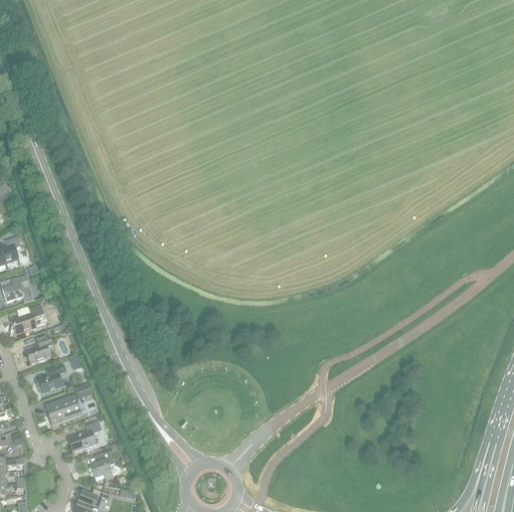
[(7,245),(0,247),(0,269),(7,267),(6,263),(18,259),(19,264),(20,263),(15,247),(21,245),(18,235),(5,239),(7,245)]
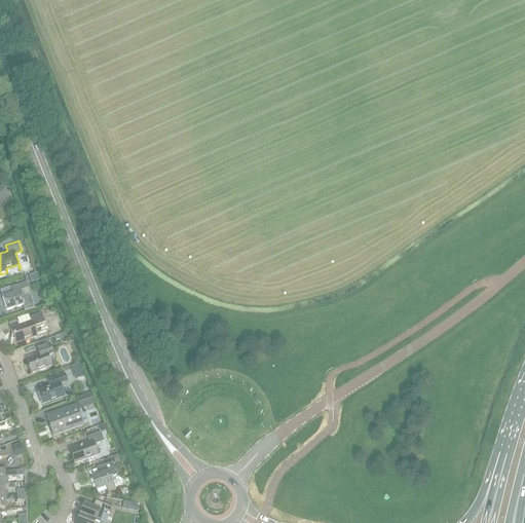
[(38,269),(30,271),(32,278),(40,276),(38,269)]
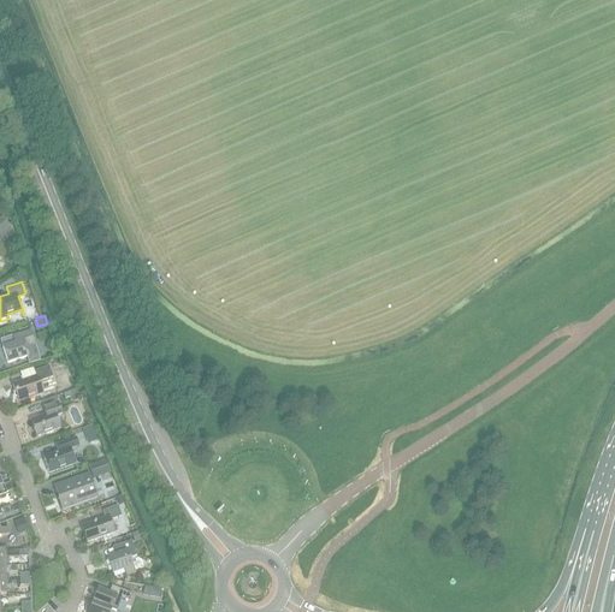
[(16,340),(4,344),(9,360),(28,354),(37,350),(35,342),(30,327),(13,333),(16,340)]
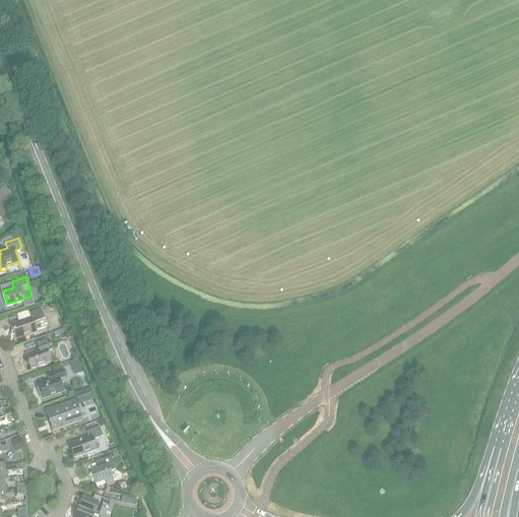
[(11,322),(16,336),(37,329),(34,320),(45,316),(42,306),(29,311),(30,315),(11,322)]
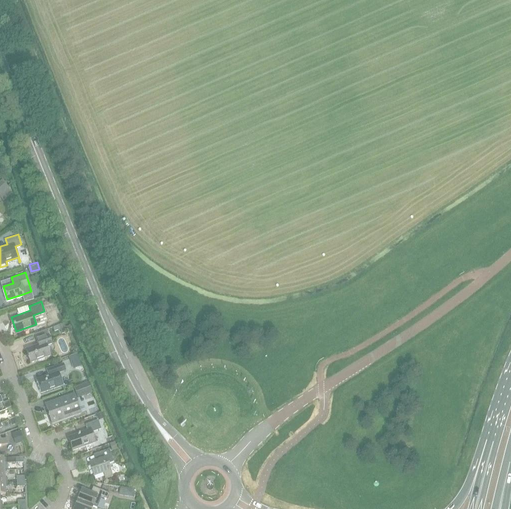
[(57,307),(48,310),(51,317),(59,314),(57,307)]
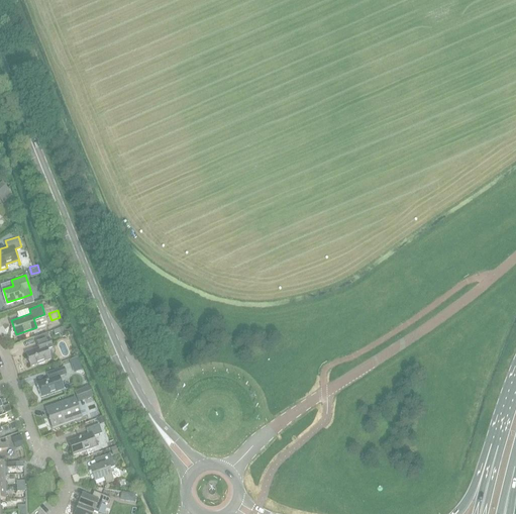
[(47,348),(53,346),(48,336),(37,340),(39,346),(26,350),(28,357),(29,357),(31,364),(50,356),(47,348)]
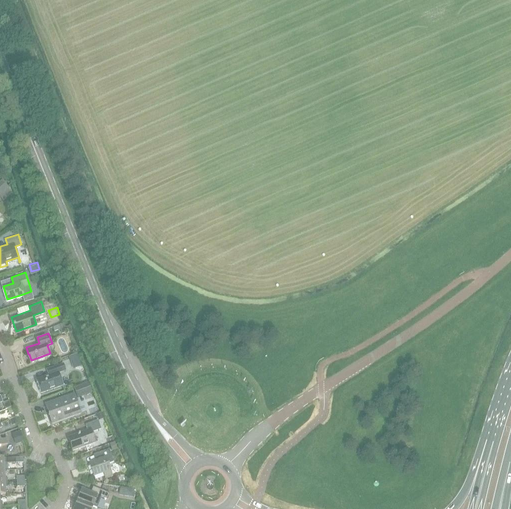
[(47,367),(49,373),(36,378),(41,391),(63,383),(58,371),(66,368),(63,362),(47,367)]
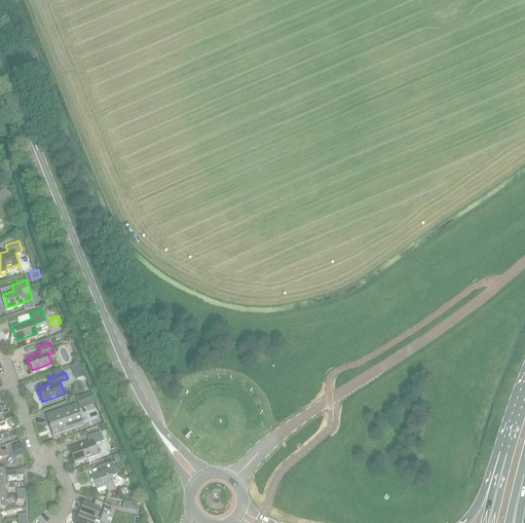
[(76,397),(78,403),(86,400),(87,403),(94,401),(90,390),(76,397)]
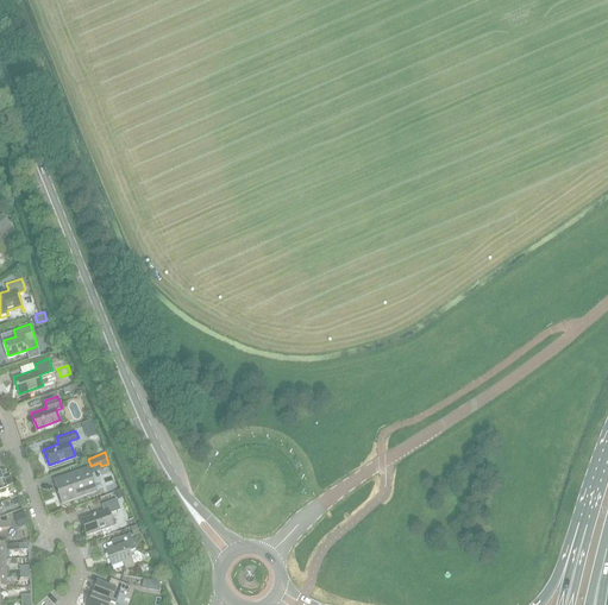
[(54,478),(62,499),(95,487),(87,465),(54,478)]
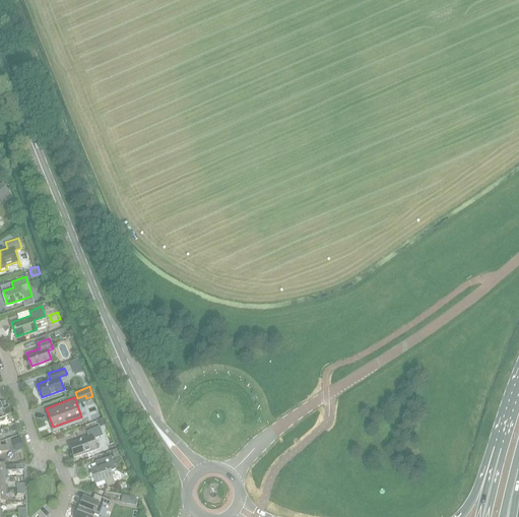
[(105,415),(98,418),(99,421),(100,422),(101,425),(107,422),(105,415)]
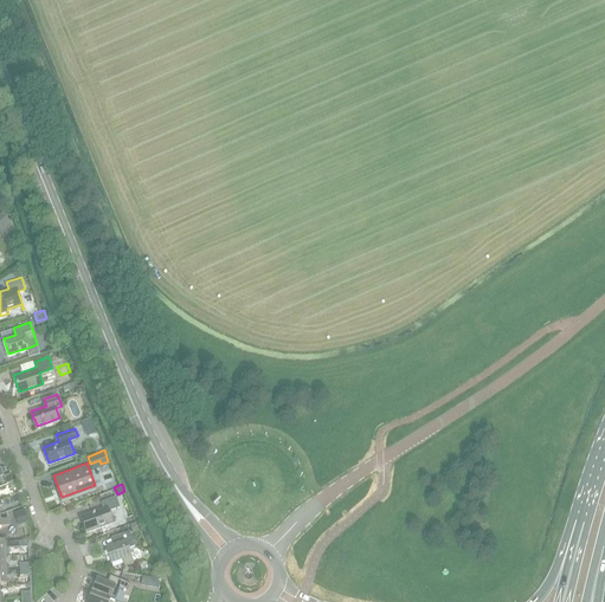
[(104,506),(81,515),(87,530),(113,520),(109,509),(120,505),(116,494),(102,499),(104,506)]
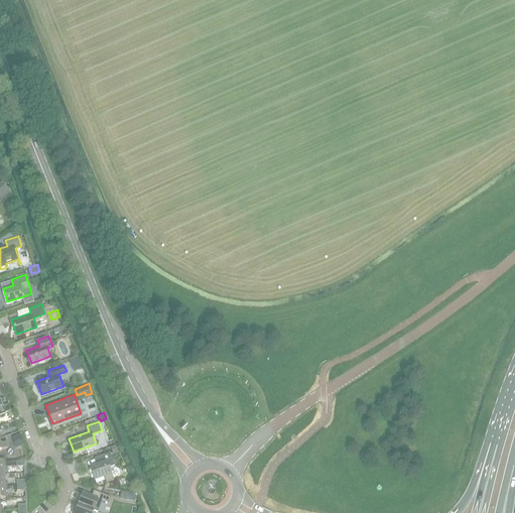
[(12,434),(16,445),(24,442),(20,431),(12,434)]
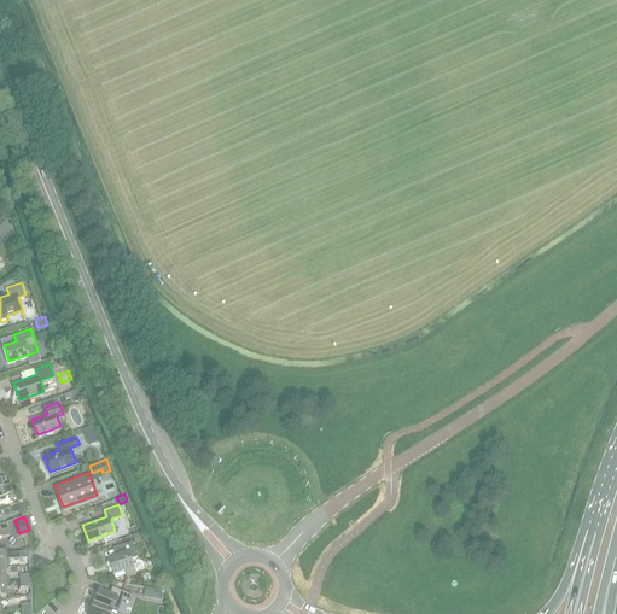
[(139,530),(133,532),(135,541),(143,538),(139,530)]
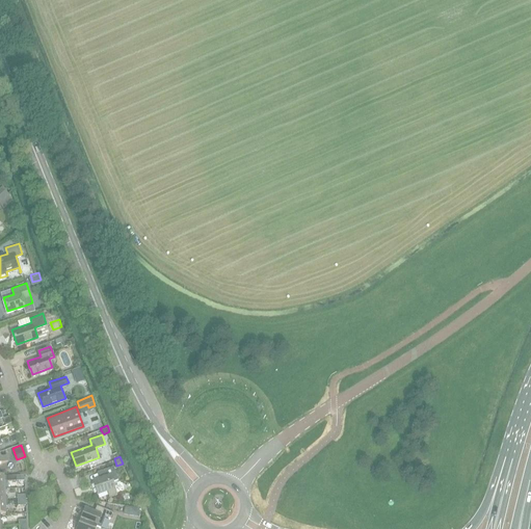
[(117,493),(112,479),(118,477),(113,465),(101,469),(103,475),(93,479),(98,493),(108,490),(110,495),(117,493)]
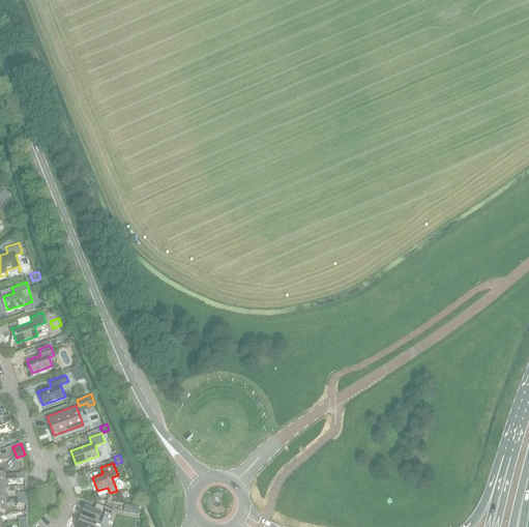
[(85,504),(81,516),(96,521),(101,523),(104,517),(106,513),(85,504)]
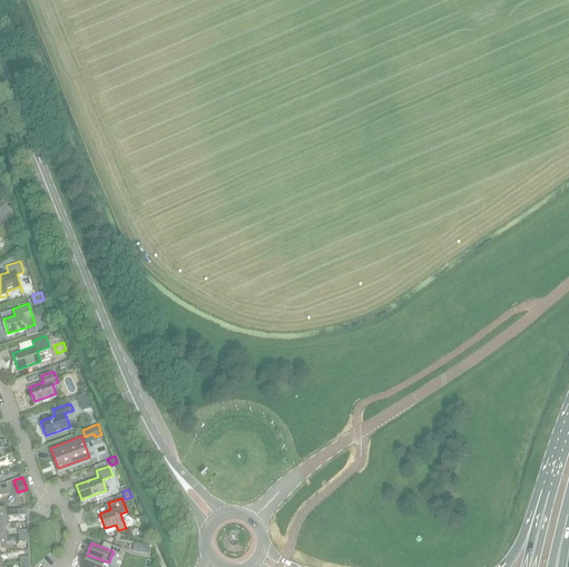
[(100,566),(104,560),(87,555),(81,566),(82,566),(100,566)]
